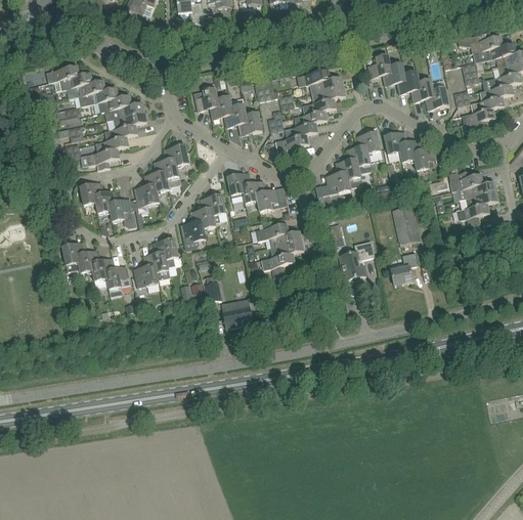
[(146,3),(154,6),(157,0),(130,0),(127,7),(142,13),(146,3)]
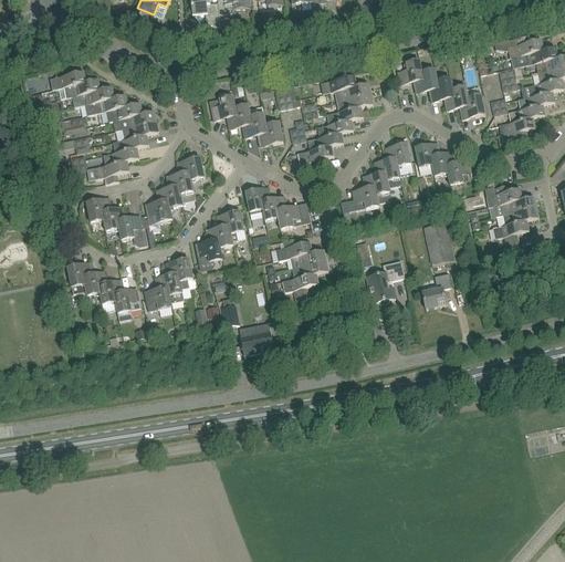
[(192,13),(205,12),(205,16),(207,17),(207,21),(215,27),(220,27),(219,17),(219,13),(218,1),(210,2),(210,0),(192,0),(192,3),(191,3),(192,13)]
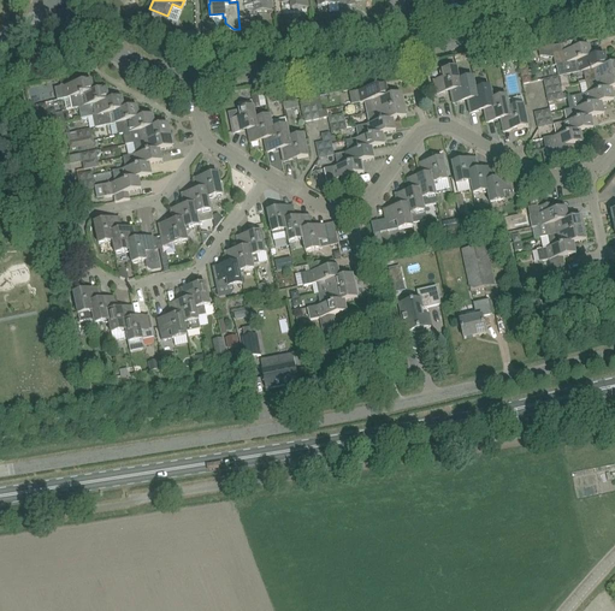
[(271,6),(271,4),(271,0),(237,0),(237,1),(238,15),(256,12),(256,9),(271,6)]
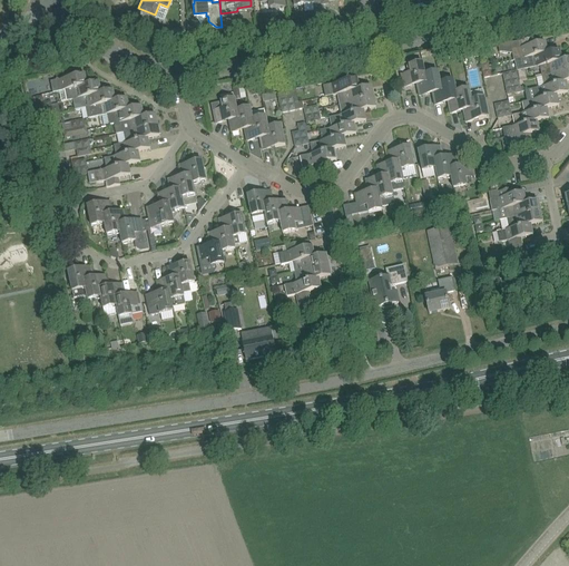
[(180,41),(180,35),(180,26),(172,26),(172,35),(172,41),(180,41)]
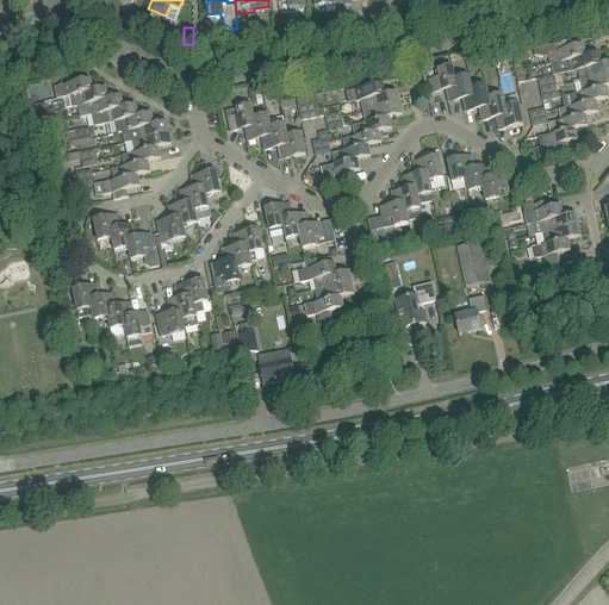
[(554,41),(532,45),(534,52),(535,51),(547,54),(550,62),(551,61),(563,58),(585,54),(585,52),(583,42),(570,44),(569,37),(554,41)]
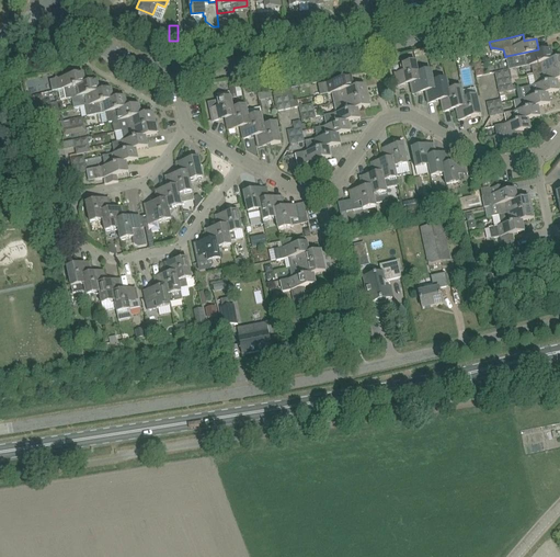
[(471,52),(470,46),(455,49),(456,55),(471,52)]
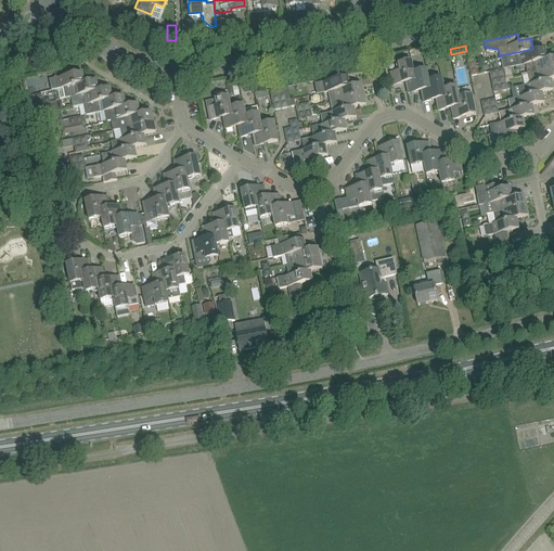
[(503,66),(511,64),(510,64),(514,63),(514,64),(525,62),(525,61),(546,56),(546,55),(544,46),(532,48),(532,49),(512,53),(501,55),(503,65),(503,66)]
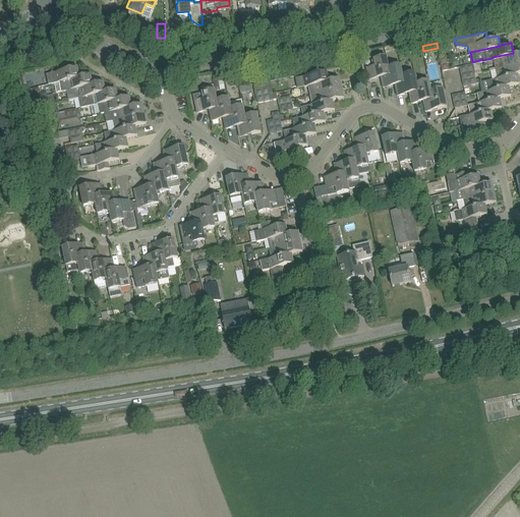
[(358,50),(360,60),(364,59),(363,56),(368,55),(367,48),(358,50)]
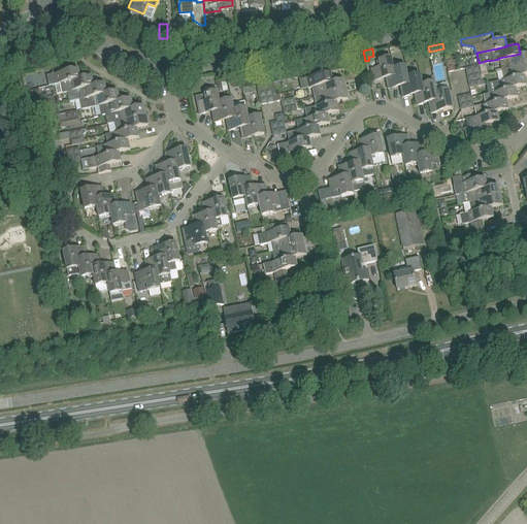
[(501,68),(526,62),(526,51),(520,53),(520,54),(499,58),(499,59),(501,68)]
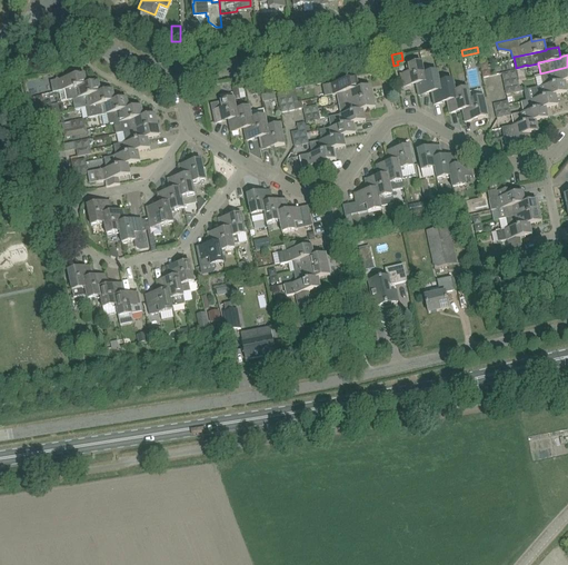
[(415,80),(415,81),(425,79),(424,71),(421,59),(408,62),(409,69),(399,71),(401,83),(415,80)]
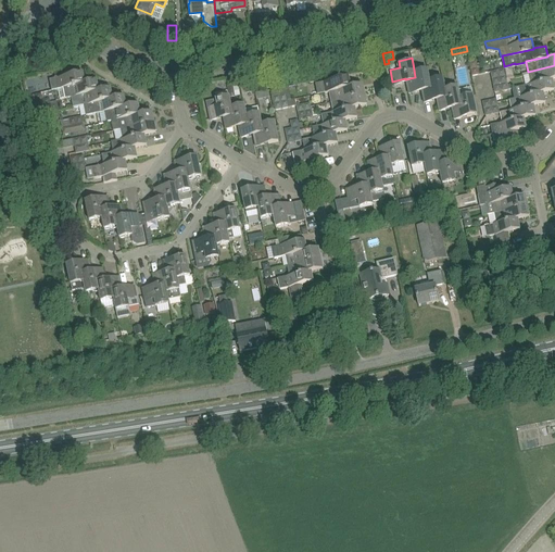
[(468,59),(471,72),(478,71),(476,58),(468,59)]
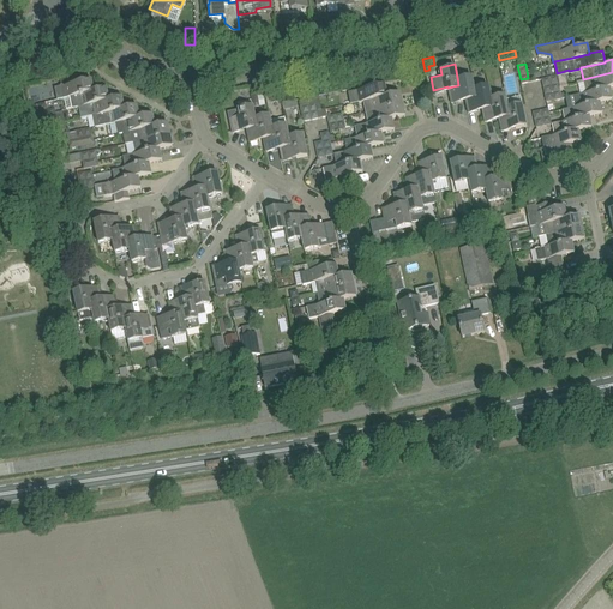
[(557,72),(541,76),(542,83),(558,80),(559,83),(566,82),(565,71),(557,73),(557,72)]
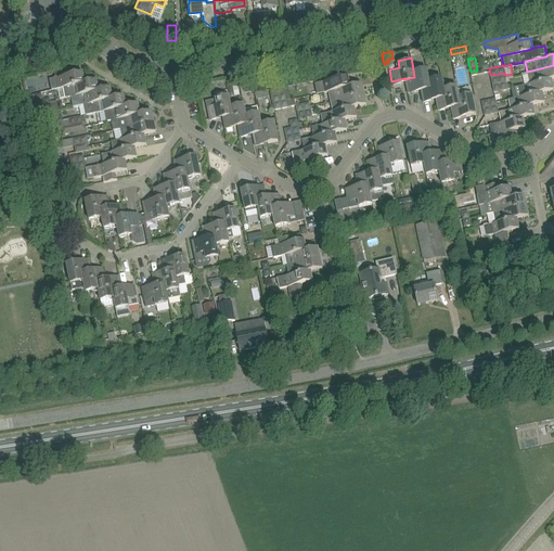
[(553,65),(527,72),(529,81),(551,77),(553,76),(553,65)]
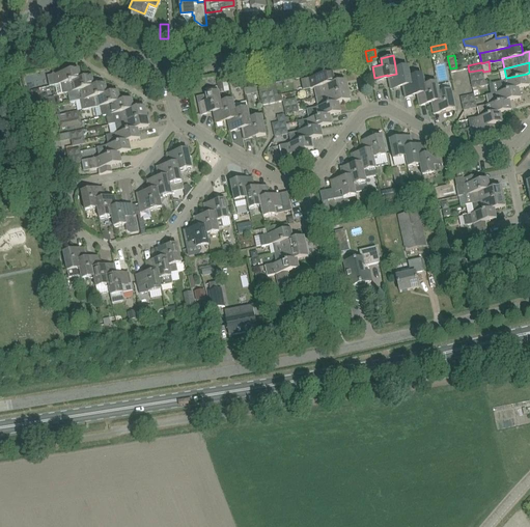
[(408,64),(395,66),(396,74),(387,76),(389,86),(401,83),(401,84),(411,82),(410,75),(411,75),(408,64)]
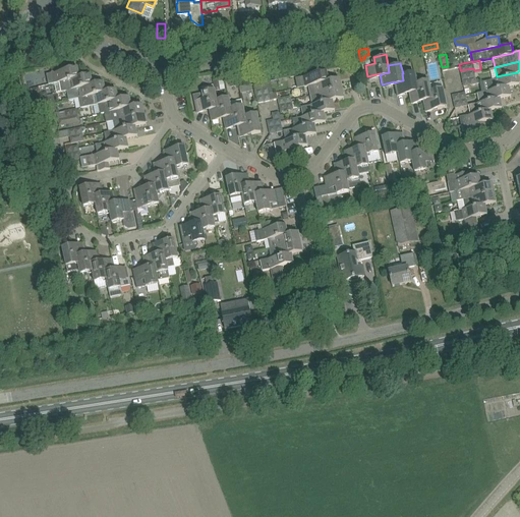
[(54,80),(59,79),(79,75),(79,74),(77,65),(46,71),(48,81),(54,80)]
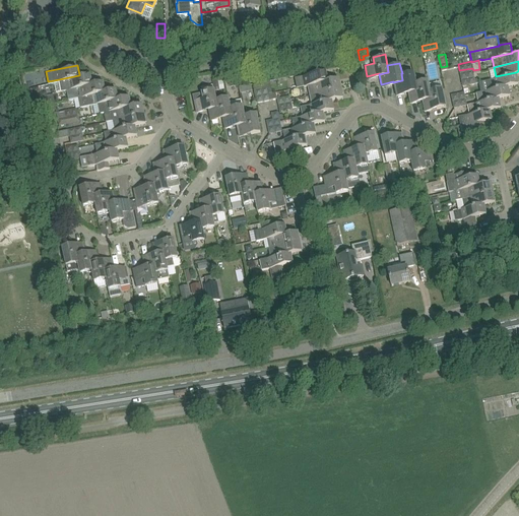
[(294,75),(296,84),(296,85),(307,83),(307,82),(327,78),(325,68),(294,75)]
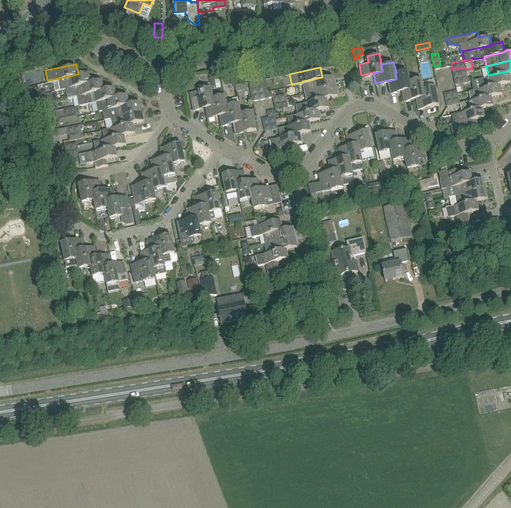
[(467,74),(466,69),(465,67),(452,69),(454,76),(467,74)]
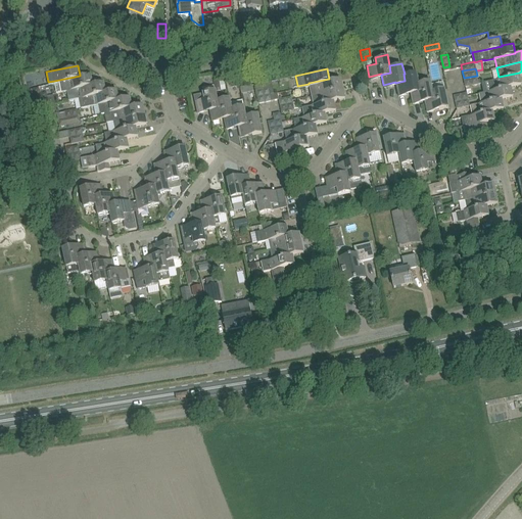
[(405,81),(395,83),(397,93),(410,90),(410,91),(419,89),(418,82),(416,72),(405,74),(404,74),(405,81)]
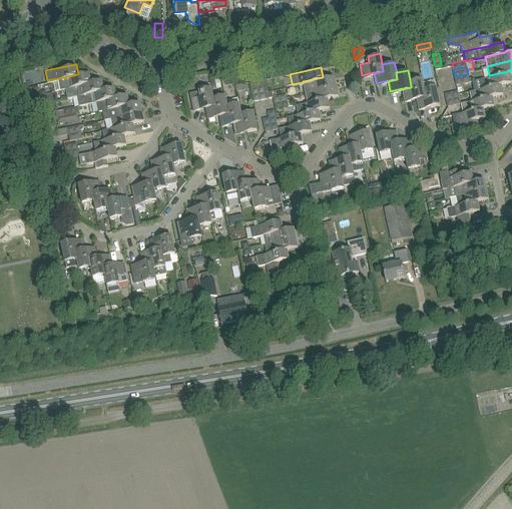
[(58,78),(53,79),(54,89),(60,87),(65,86),(71,85),(90,81),(90,80),(88,71),(78,73),(78,74),(58,78)]
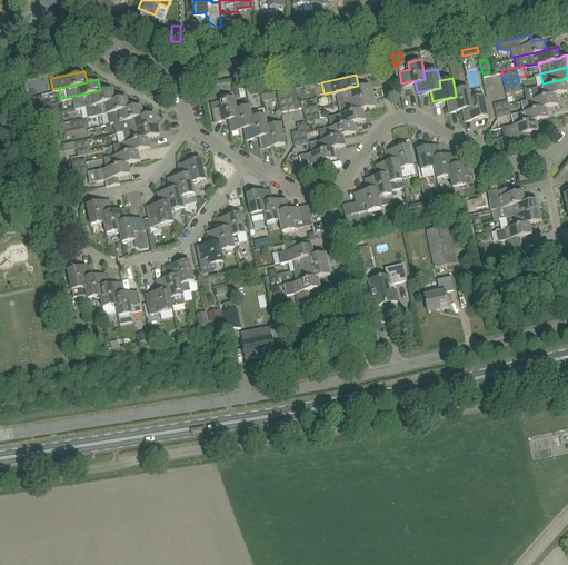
[(567,89),(565,79),(542,83),(531,86),(534,97),(555,92),(567,89)]
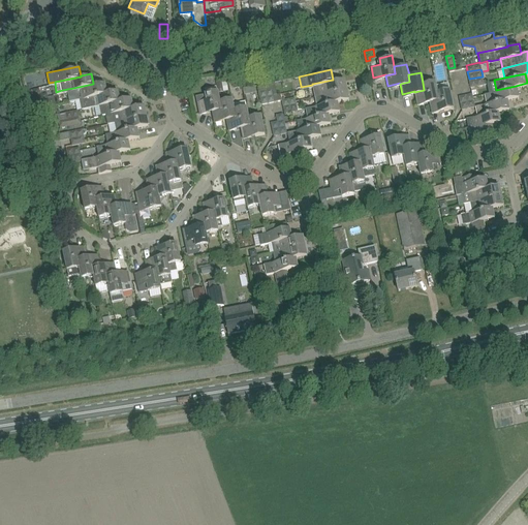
[(233,84),(242,83),(240,74),(231,76),(233,84)]
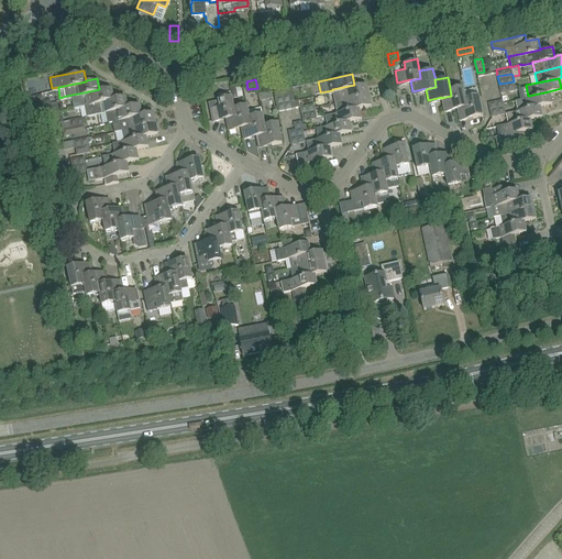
[(332,89),(332,90),(334,100),(368,94),(366,83),(354,85),(332,89)]
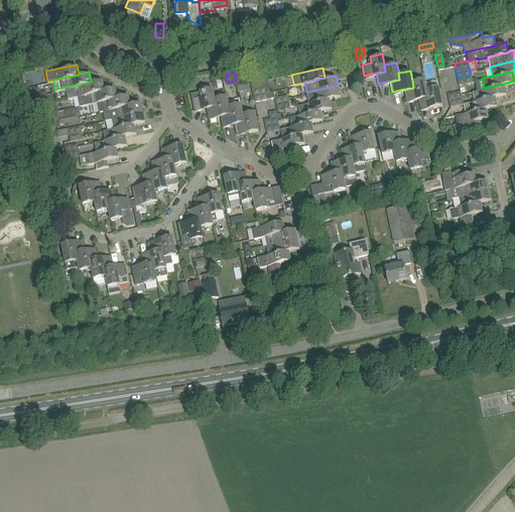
[(424,78),(412,81),(413,88),(404,90),(406,99),(418,97),(418,98),(428,95),(426,88),(424,78)]
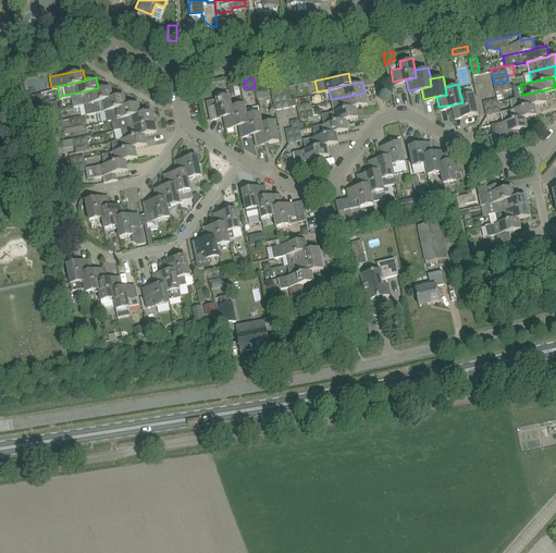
[(110,85),(98,87),(98,88),(77,93),(71,94),(73,105),(83,102),(91,100),(112,96),(110,85)]
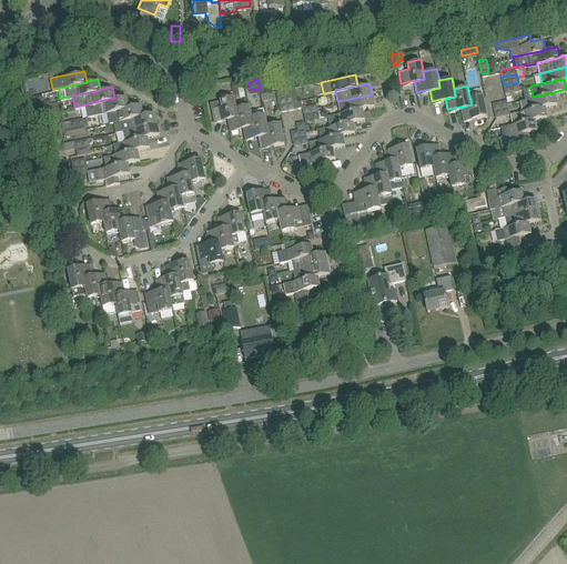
[(285,87),(283,87),(276,88),(281,109),(287,108),(284,93),(286,93),(285,87)]
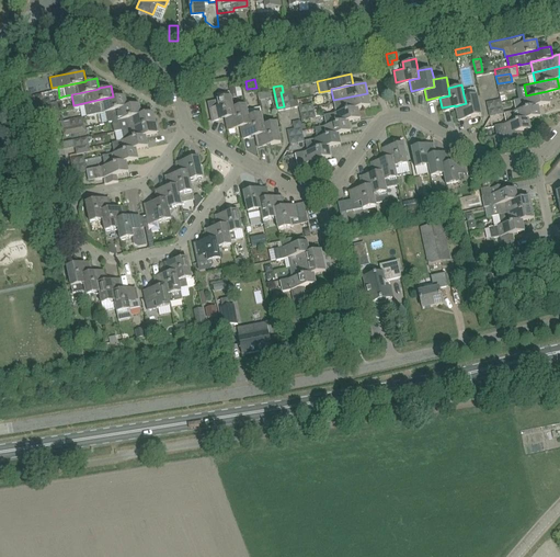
[(217,90),(218,97),(207,99),(212,117),(224,115),(233,113),(232,106),(232,105),(230,94),(228,88),(217,90)]
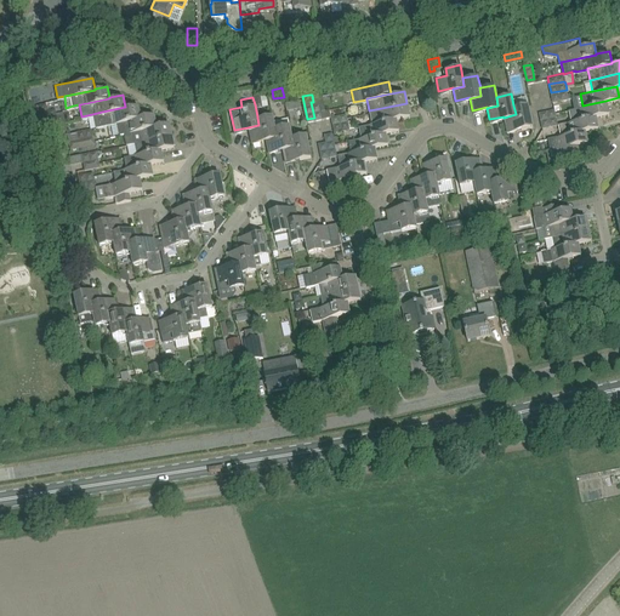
[(40,117),(47,115),(47,108),(45,101),(38,102),(40,117)]
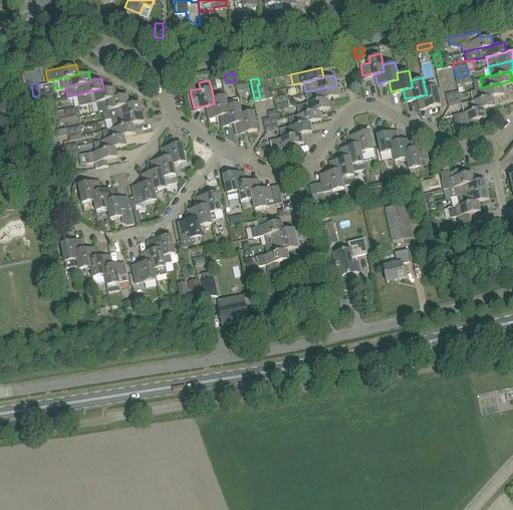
[(272,88),(265,89),(264,83),(259,84),(257,84),(260,97),(273,94),(272,88)]
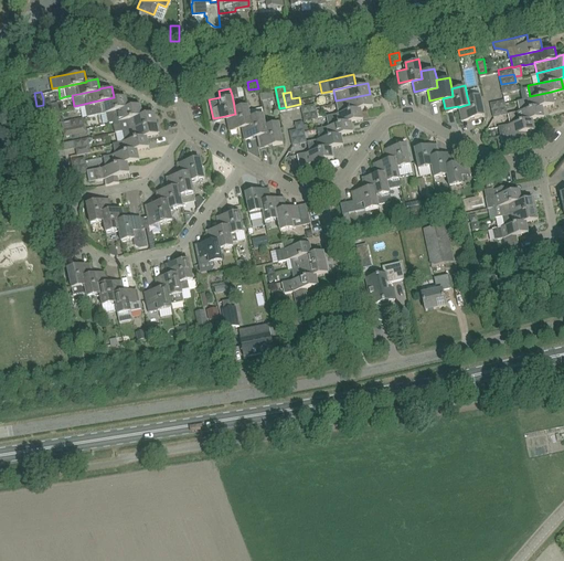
[(518,98),(520,109),(541,104),(553,102),(551,92),(530,96),(518,98)]
